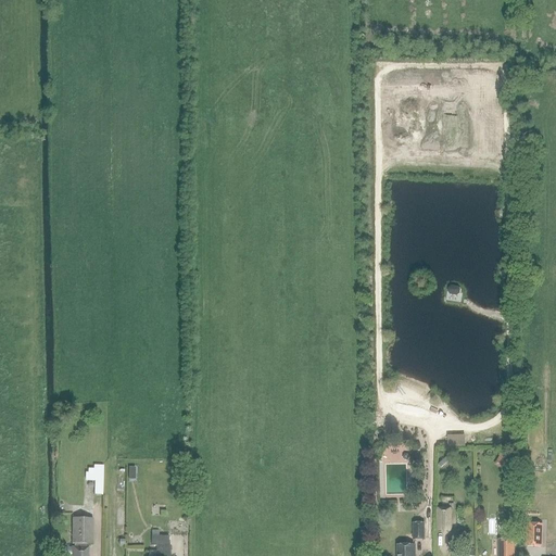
[(447,291),(450,293),(456,295),(459,293),(459,290),(457,287),(452,286),(449,288),(447,291)]
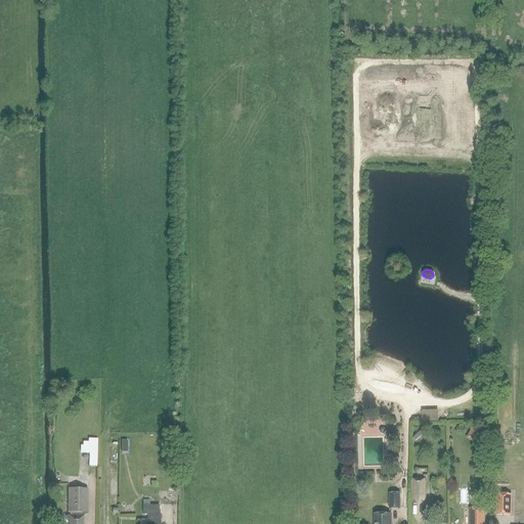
[(438,420),(438,409),(422,408),(422,420),(438,420)]
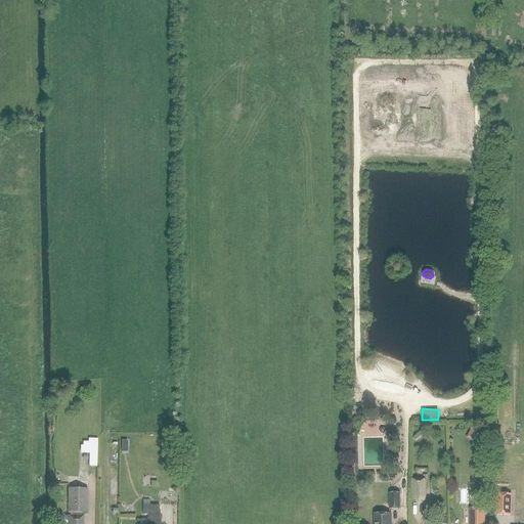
[(474,428),(466,435),(474,444),(482,437),(474,428)]
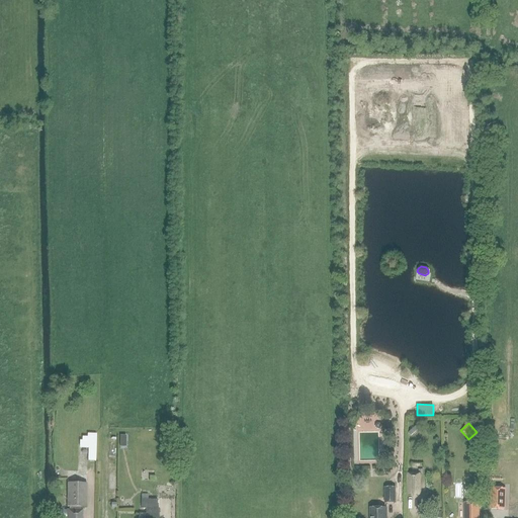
[(96,434),(87,434),(87,437),(81,436),(81,441),(80,441),(80,448),(87,448),(87,461),(95,461),(96,434)]
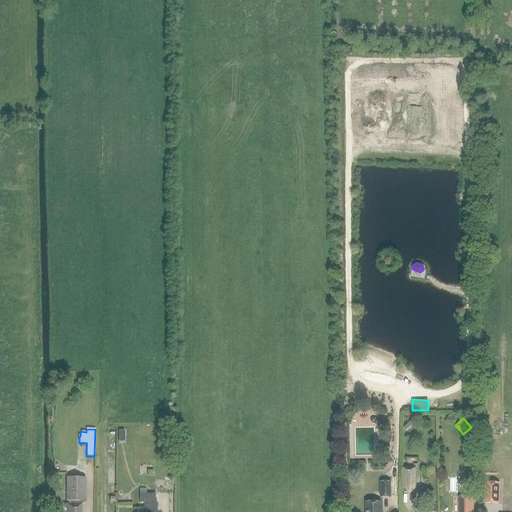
[(167,431),(159,431),(159,441),(169,441),(169,435),(167,435),(167,431)]
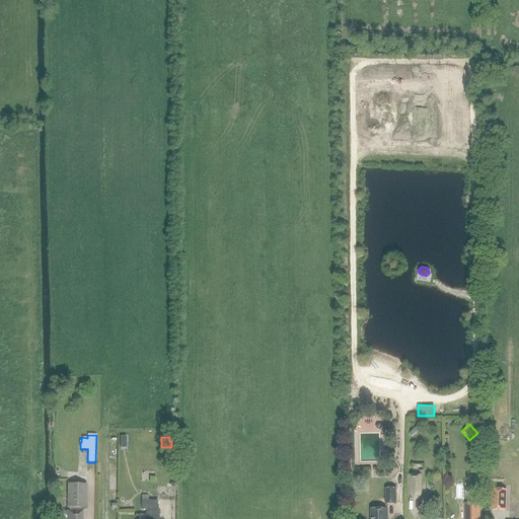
[(492,480),(492,489),(503,490),(503,480),(492,480)]
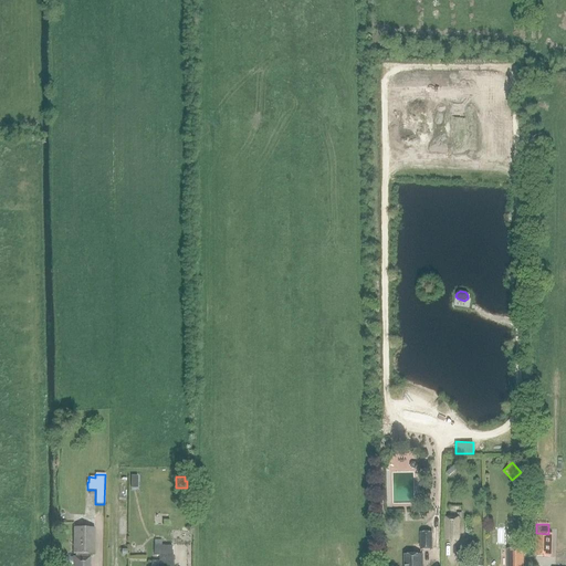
[(95,528),(74,528),(74,554),(76,554),(76,557),(74,557),(73,565),(91,565),(92,557),(90,557),(90,554),(95,554),(95,528)]
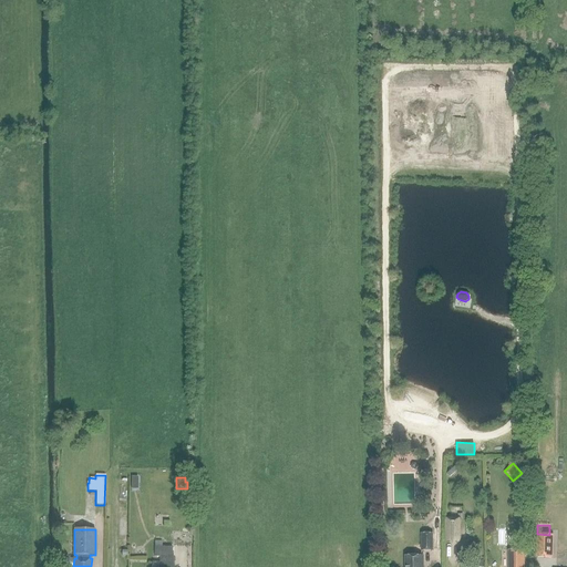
[(420,550),(431,550),(431,534),(420,534),(420,550)]
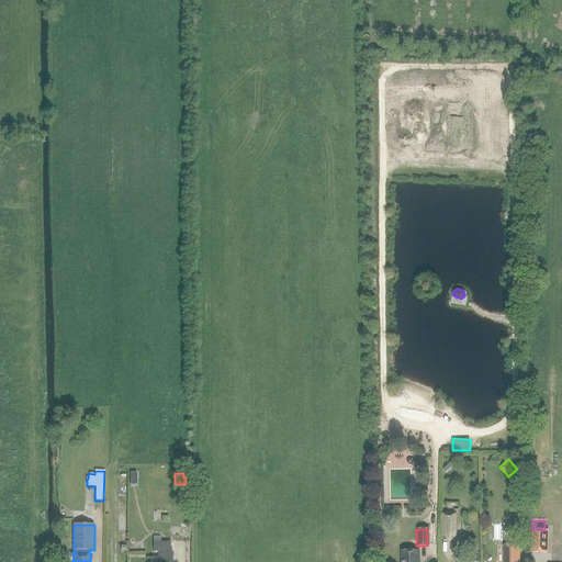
[(532,529),(531,552),(548,553),(548,530),(544,530),(532,529)]
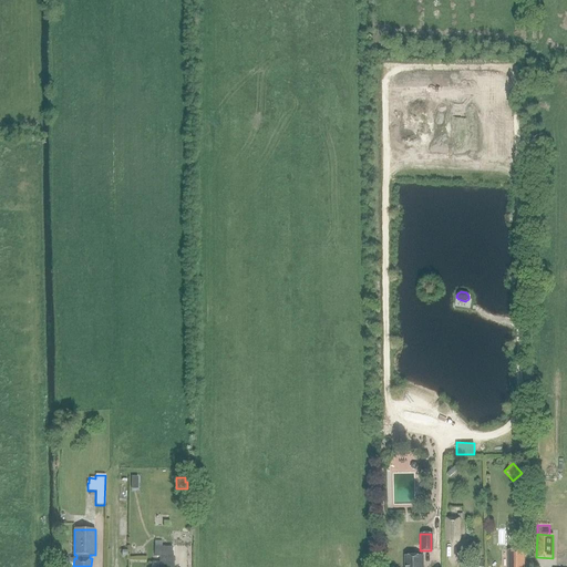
[(173,566),(174,555),(172,555),(172,547),(154,546),(154,557),(160,557),(160,563),(153,563),(152,566),(173,566)]
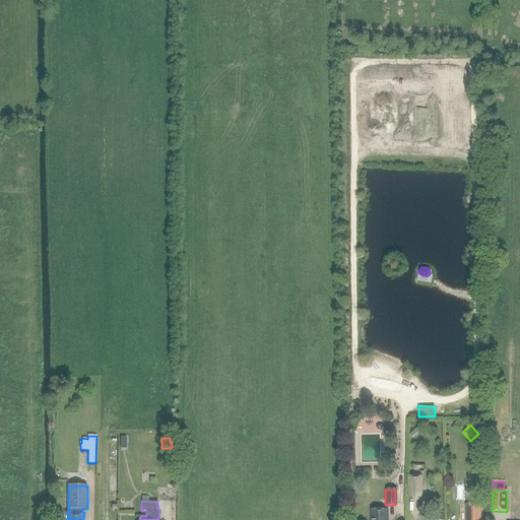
[(465,519),(480,519),(480,504),(466,505),(465,519)]
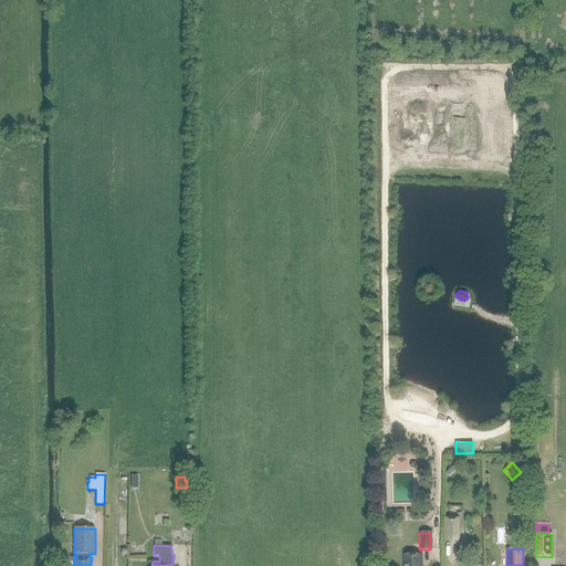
[(404,555),(402,565),(420,565),(421,555),(404,555)]
